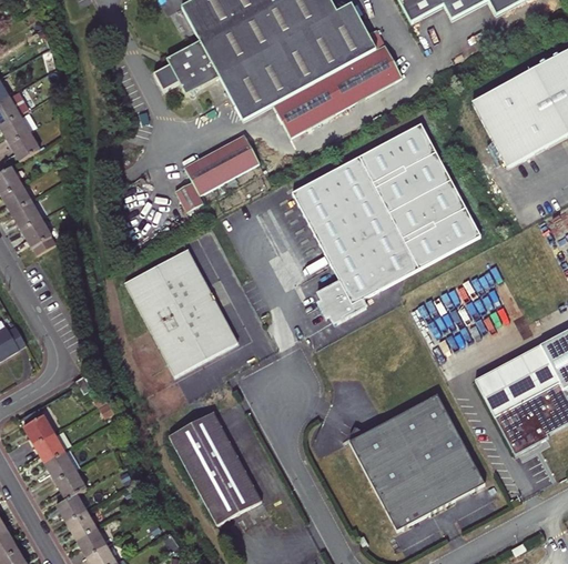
[(198,40),(165,58),(169,64),(178,81),(184,93),(216,76),(241,120),(271,104),(288,137),(402,77),(375,28),(366,32),(350,2),(335,10),(330,0),(191,0),(180,7),(198,40)]
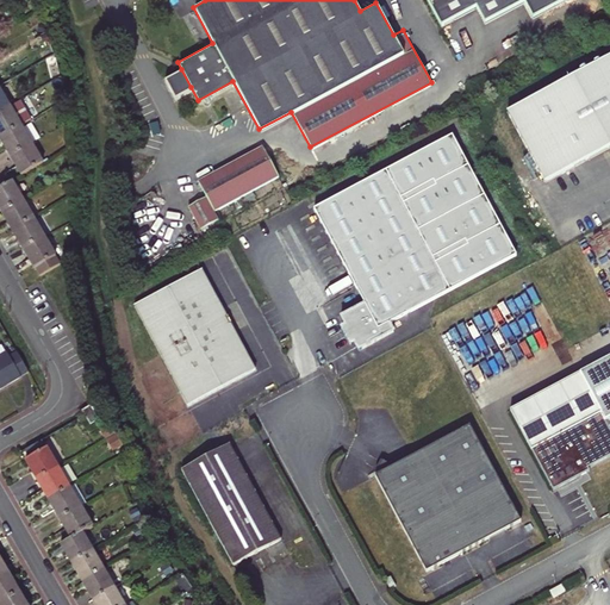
[(427,0),(442,27),(477,7),(486,24),(526,2),(534,18),(566,0),(427,0)]
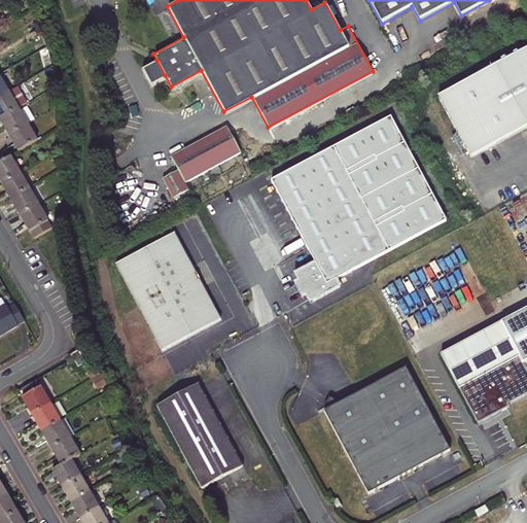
[(460,158),(526,121),(526,46),(429,99),(460,158)]
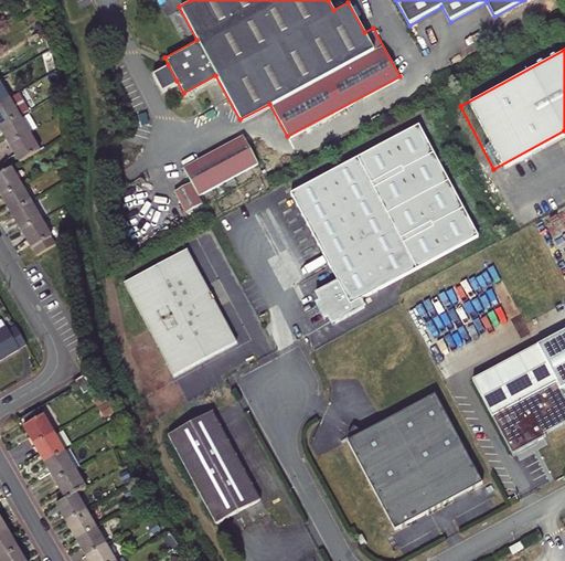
[(161,88),(177,81),(168,64),(152,73),(161,88)]
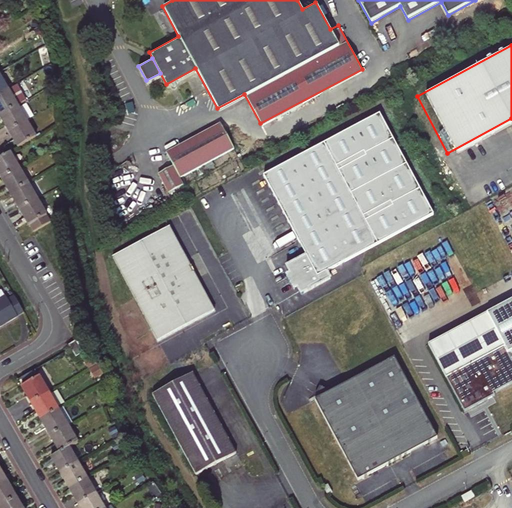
[(0,89),(0,111),(17,102),(7,85),(0,89)]
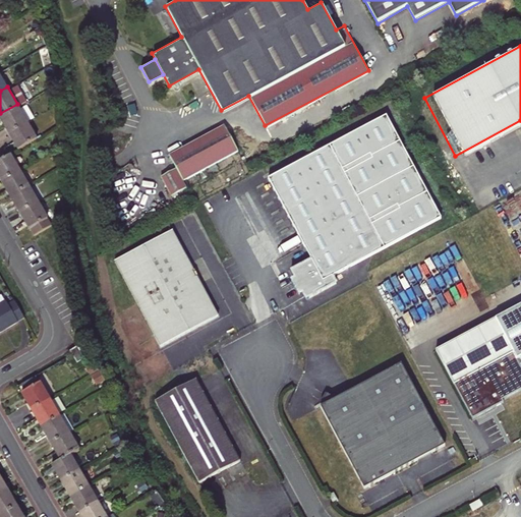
[(0,113),(0,115),(8,129),(26,119),(17,104),(0,113)]
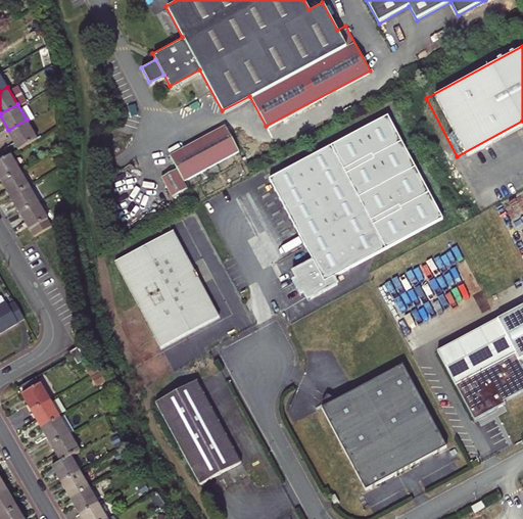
[(441,214),(386,112),(268,177),(312,257),(311,257),(325,283),(305,293),(306,295),(335,280),(332,273),(441,214)]
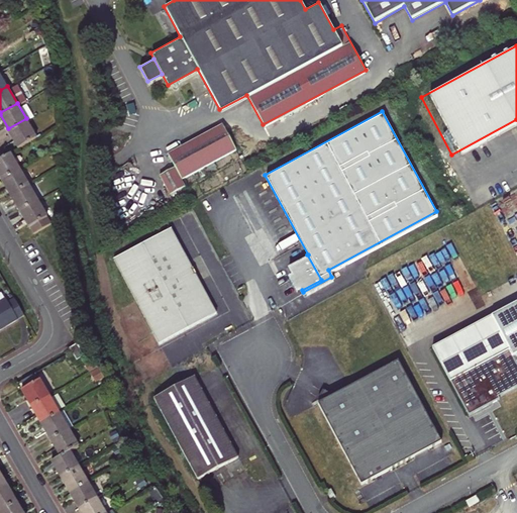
[(26,118),(8,128),(17,145),(35,134),(26,118)]
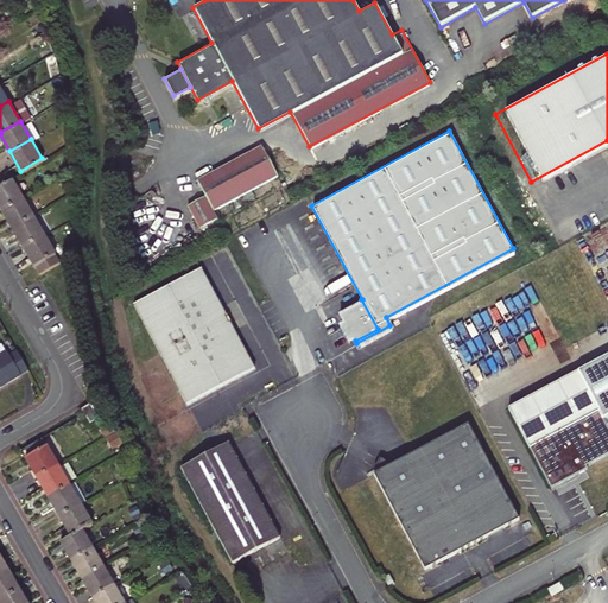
[(214,208),(278,173),(261,143),(197,177),(206,194),(188,203),(200,224),(217,215),(214,208)]
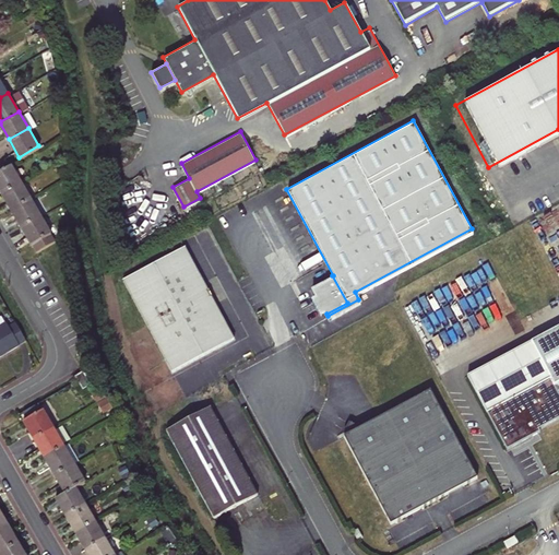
[(0,167),(0,189),(0,190),(20,179),(10,162),(0,167)]
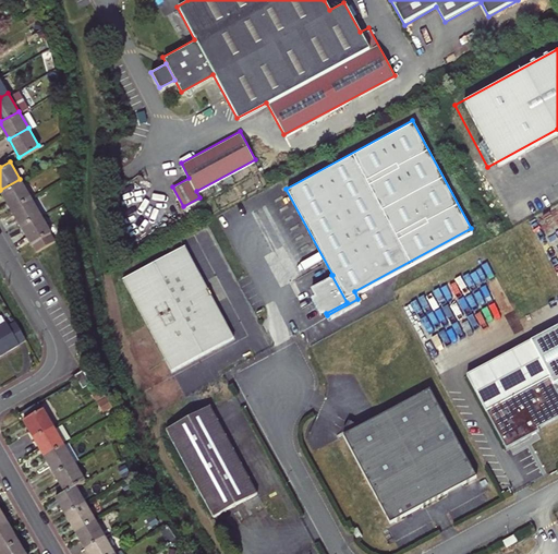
[(0,190),(10,207),(29,195),(20,179),(0,190)]
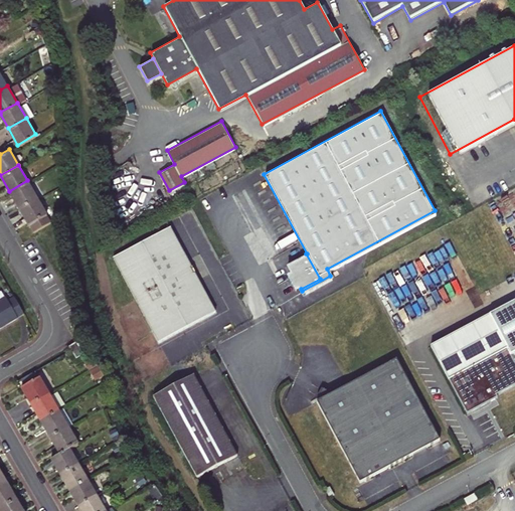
[(9,191),(18,206),(36,196),(27,180),(9,191)]
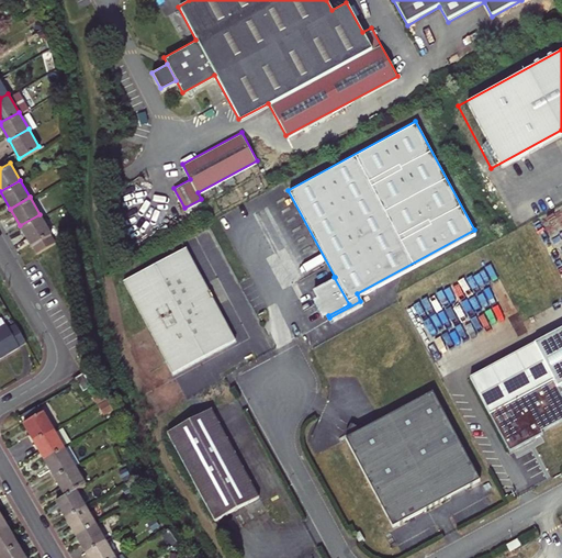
[(54,240),(40,214),(20,225),(31,243),(32,243),(36,249),(54,240)]
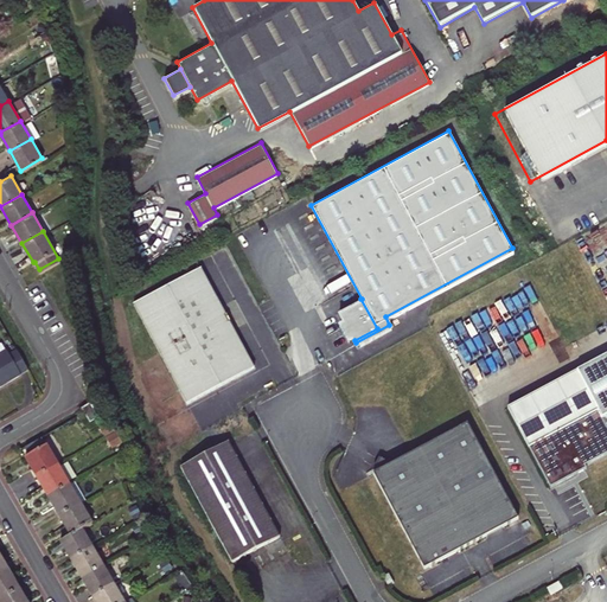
[(253,363),(199,264),(134,299),(186,398),(253,363)]
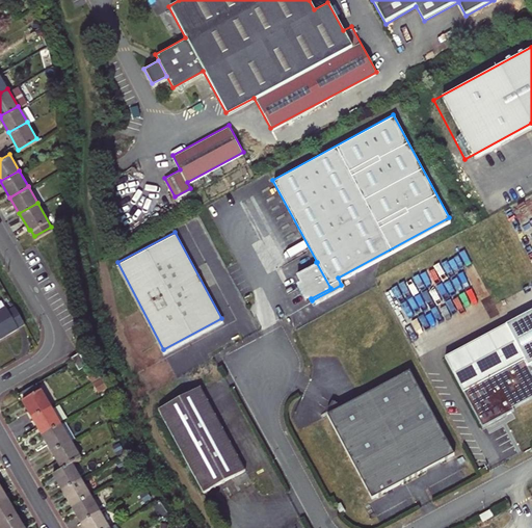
[(300,281),(308,292),(311,298),(330,288),(316,262),(296,273),(300,281)]
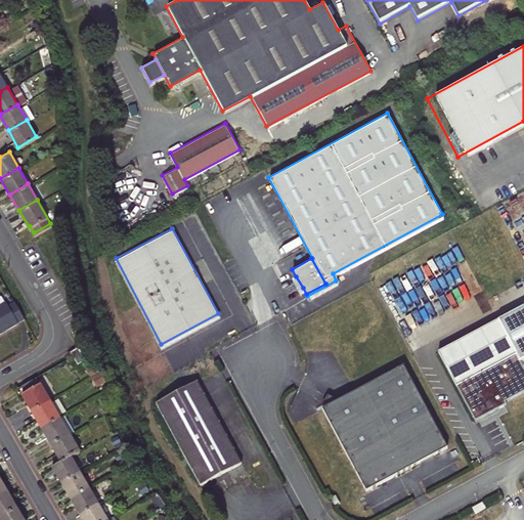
[(303,288),(296,276),(293,278),(299,290),(303,288)]
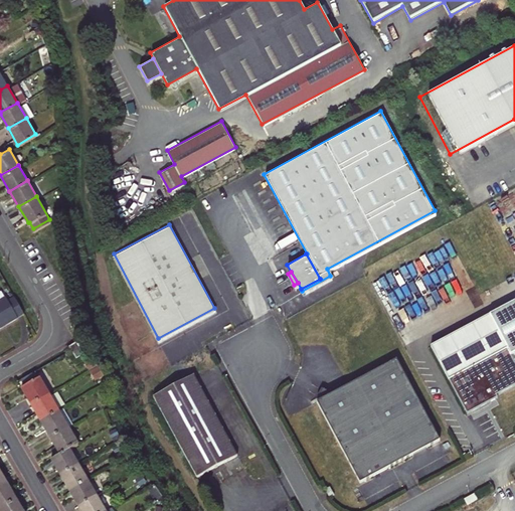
[(0,323),(24,310),(16,297),(9,302),(1,288),(0,288),(0,323)]
